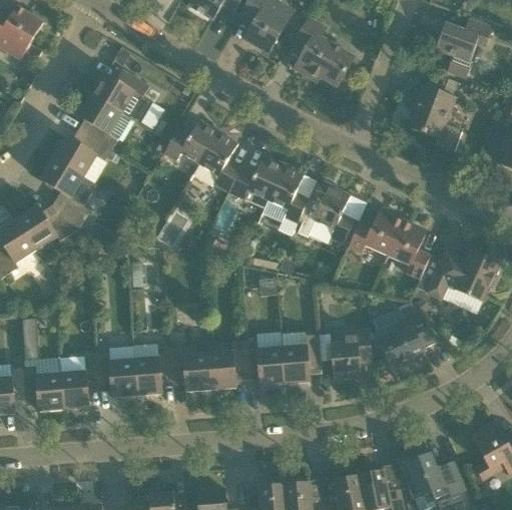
[(190,0),(187,5),(213,20),(222,5),(232,11),(238,0),(190,0)]
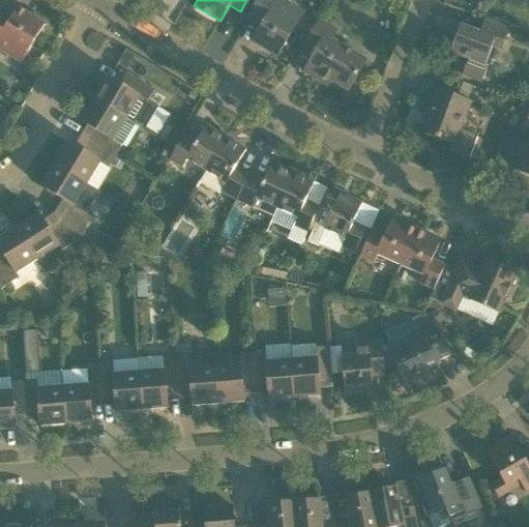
[(255,0),(246,15),(261,24),(252,39),(276,54),(302,10),(284,0),(255,0)]
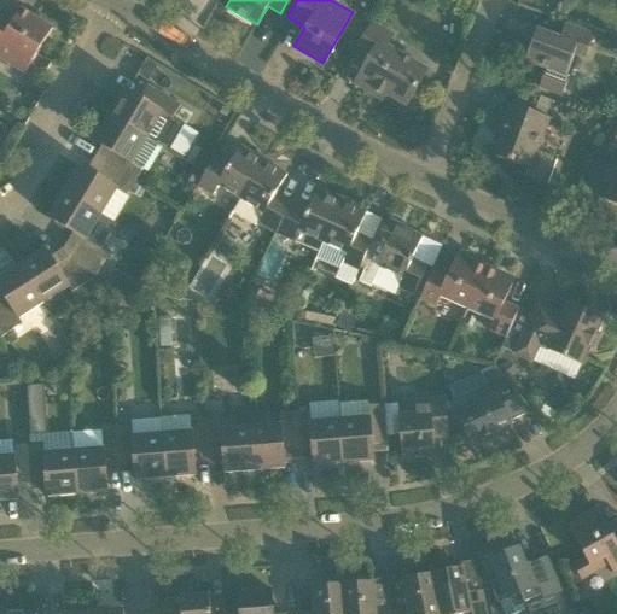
[(0,57),(24,71),(52,25),(19,6),(13,16),(0,7),(0,57)]
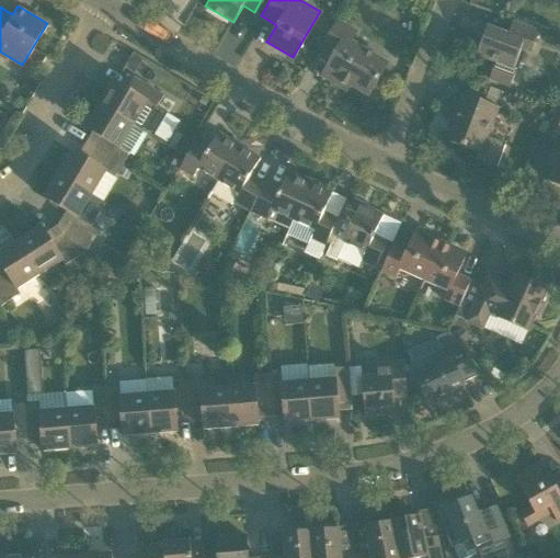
[(387,61),(386,61),(349,40),(355,30),(335,18),(320,45),(333,53),(321,73),(338,83),(341,78),(367,93),(387,61)]
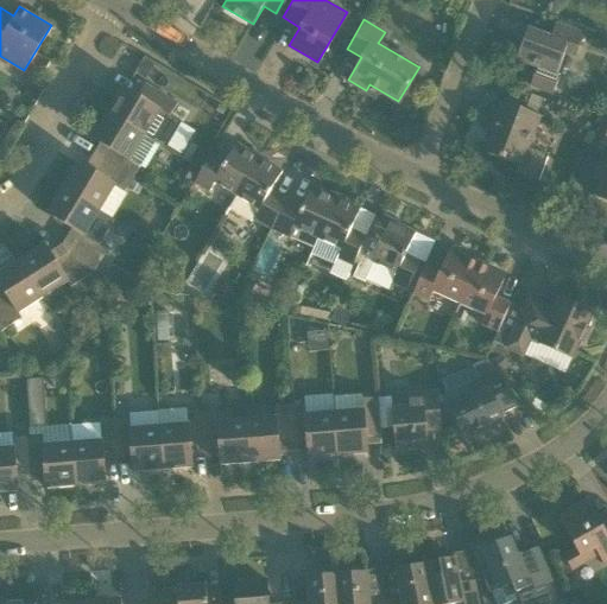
[(583,31),(555,20),(550,35),(528,26),(516,58),(536,65),(529,83),(551,91),(558,72),(555,71),(562,50),(574,55),(583,31)]
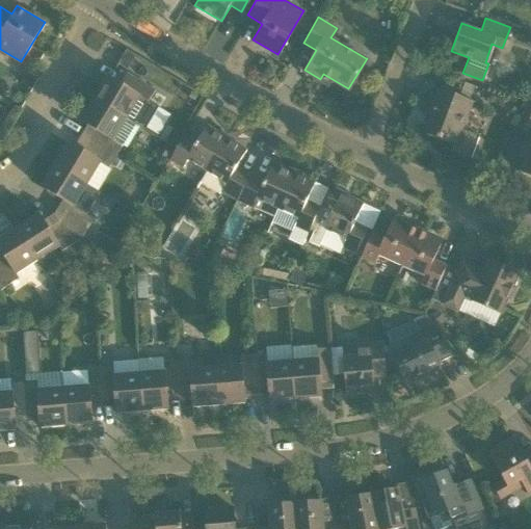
[(120,83),(113,79),(107,76),(94,98),(138,125),(143,127),(156,105),(148,100),(154,89),(120,68),(120,69),(126,73),(120,83)]
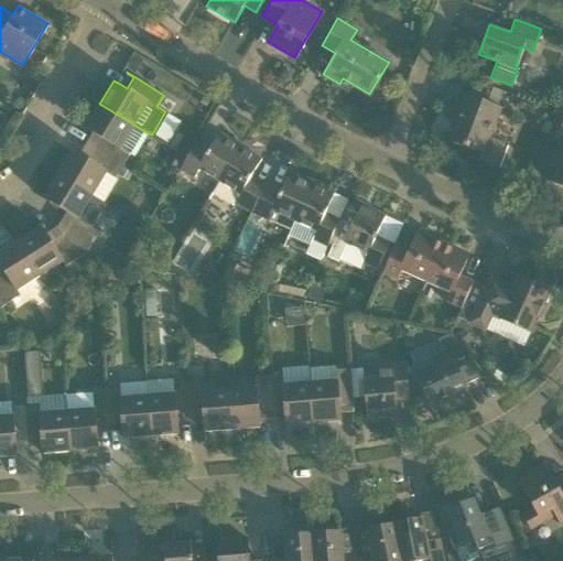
[(500,106),(463,92),(456,110),(461,111),(450,140),(482,152),(478,161),(497,168),(507,142),(489,136),(500,106)]
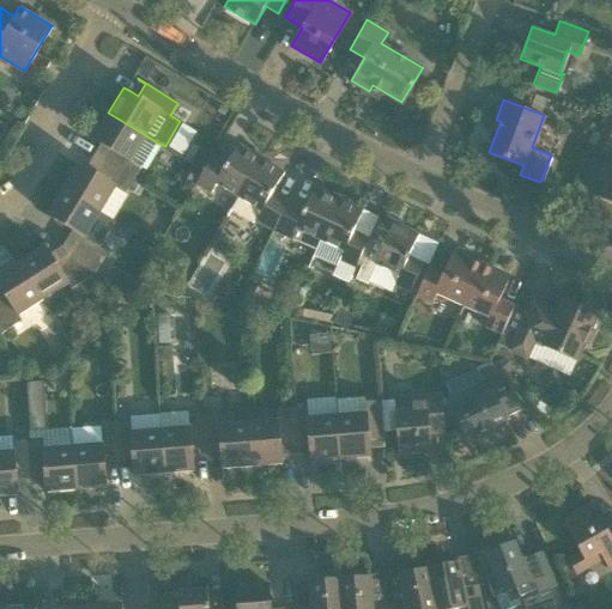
[(132,178),(132,177),(140,165),(145,168),(159,144),(108,113),(92,138),(107,146),(100,158),(132,178)]
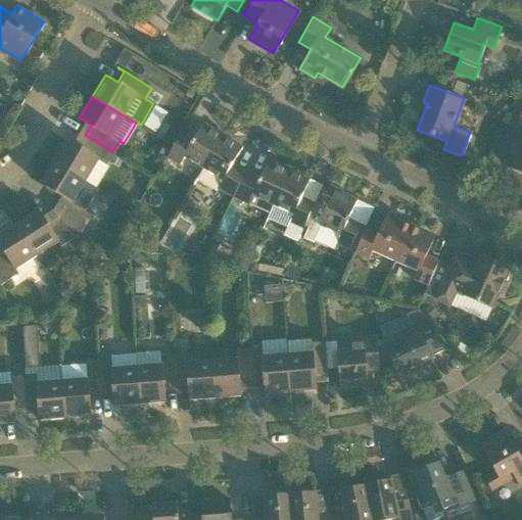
[(202,167),(223,134),(224,132),(223,132),(222,134),(202,122),(192,139),(180,132),(167,154),(180,162),(184,155),(202,167)]
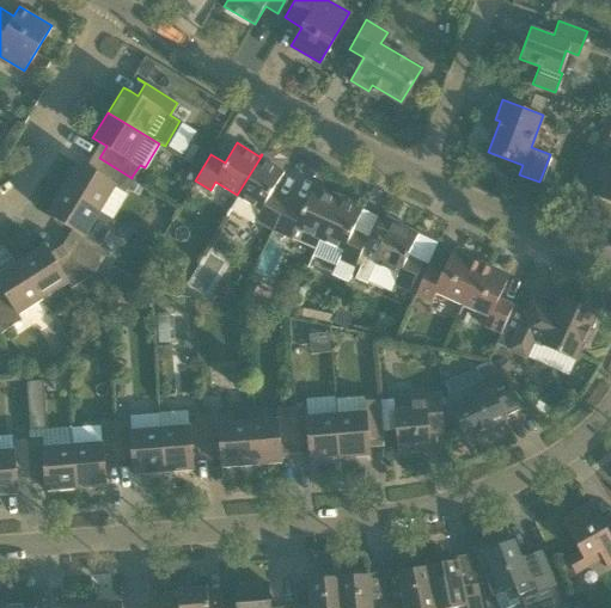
[(610,146),(597,176),(605,179),(598,196),(610,202),(610,146)]
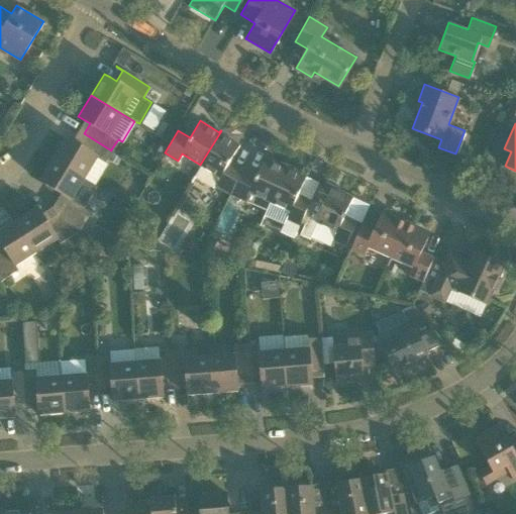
[(214,183),(229,192),(241,169),(228,161),(239,144),(220,132),(200,165),(194,176),(212,187),(214,183)]
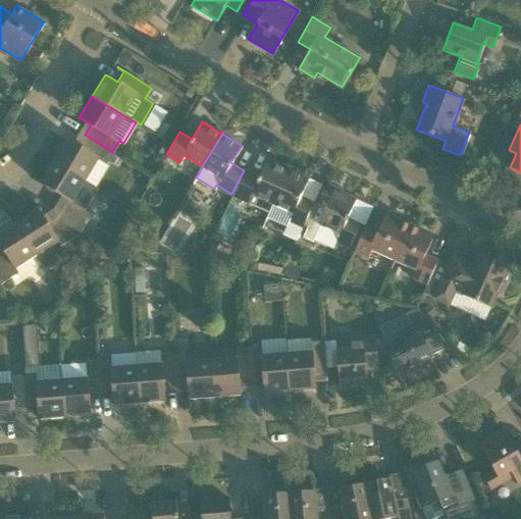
[(106,163),(108,159),(116,163),(120,156),(112,151),(112,152),(85,135),(77,146),(66,139),(53,160),(85,179),(97,158),(106,163)]
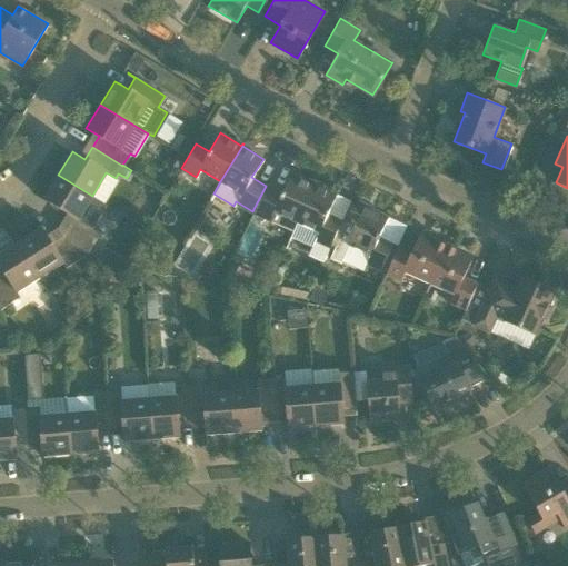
[(170,154),(166,160),(169,168),(178,168),(182,161),(179,154),(170,154)]
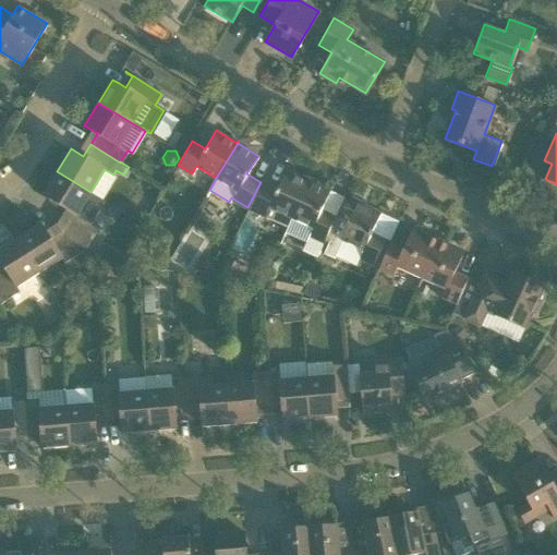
[(290,217),(291,217),(307,180),(309,178),(307,177),(306,180),(285,170),(276,190),(261,182),(247,207),(287,225),(290,217)]
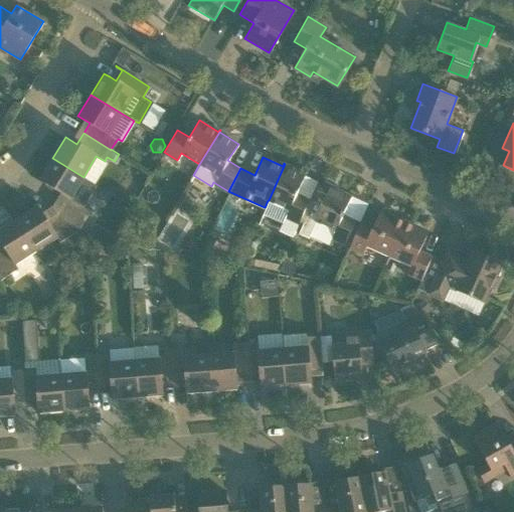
[(83,177),(52,158),(39,179),(66,195),(57,209),(78,229),(90,209),(70,198),(83,177)]
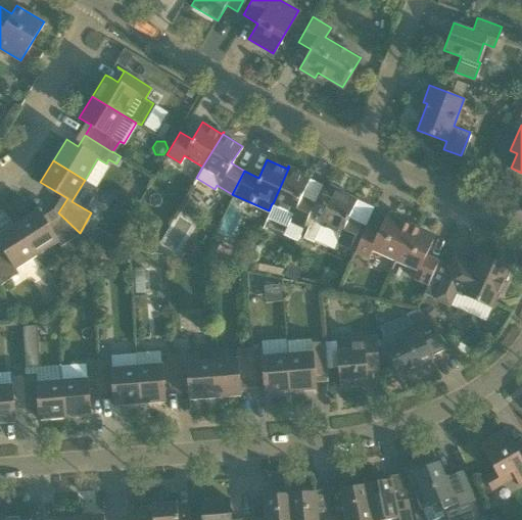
[(288,169),(273,203),(272,203),(269,210),(267,216),(286,225),(289,220),(302,226),(314,201),(300,196),(309,178),(288,169)]
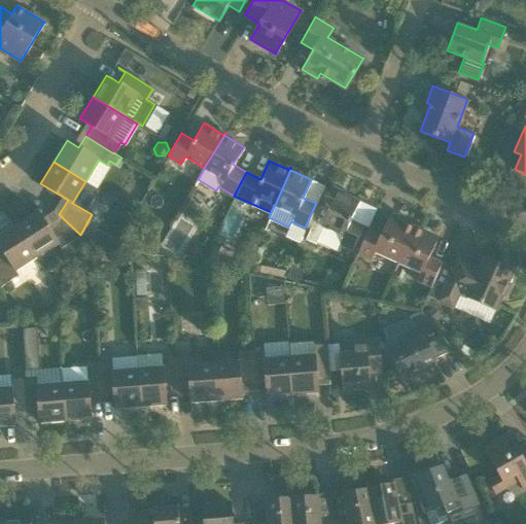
[(328,184),(320,203),(305,238),(315,242),(322,225),(342,235),(339,242),(352,248),(363,224),(351,218),(359,200),(344,194),(345,191),(338,188),(337,190),(329,186),(330,184),(328,184)]
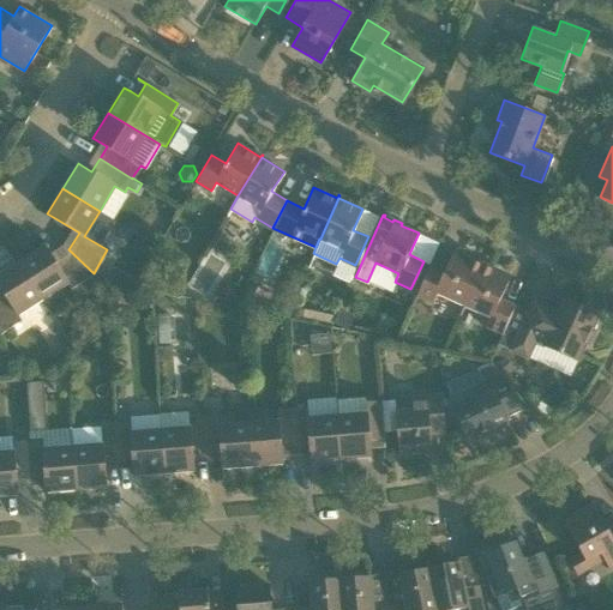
[(19,261),(42,299),(67,283),(78,300),(104,284),(94,273),(68,249),(53,259),(44,246),(19,261)]
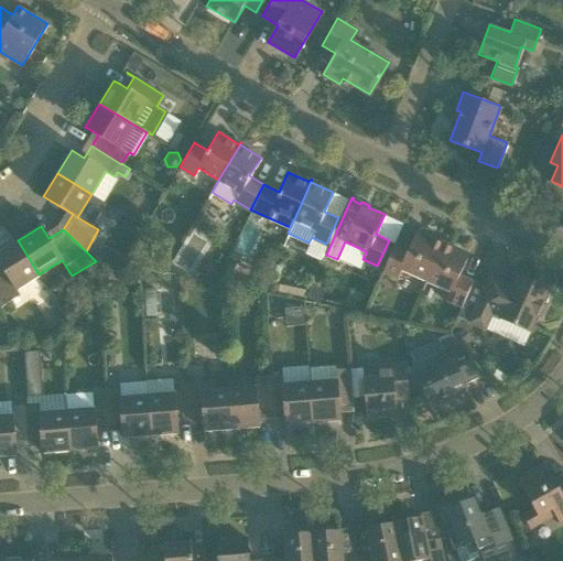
[(400,269),(424,280),(443,240),(430,235),(430,237),(417,232),(408,251),(393,245),(382,271),(397,278),(400,269)]
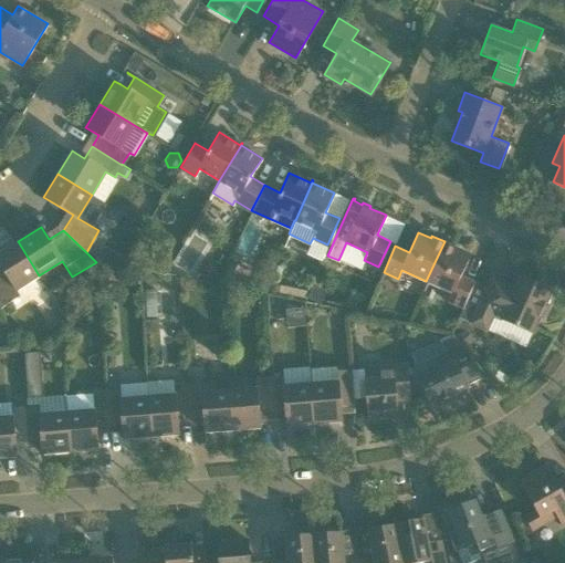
[(0,305),(19,294),(17,290),(39,275),(18,241),(0,251),(0,266),(2,269),(0,270),(0,305)]
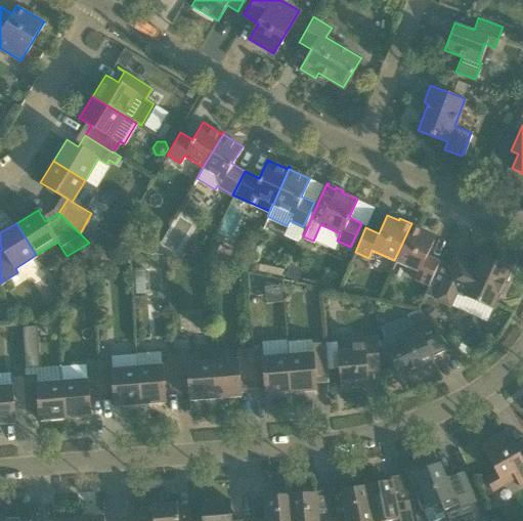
[(423,228),(411,223),(394,260),(418,270),(413,278),(428,285),(439,260),(426,254),(434,235),(422,230),(423,228)]
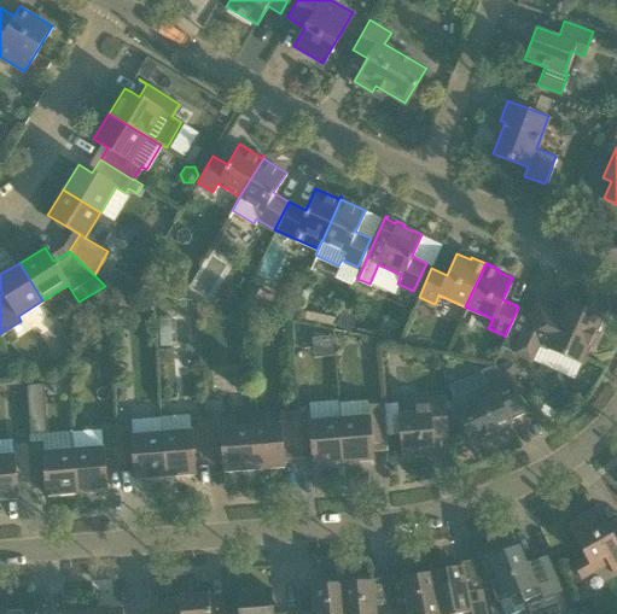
[(531,362),(540,344),(580,362),(588,344),(593,346),(599,332),(595,329),(601,315),(568,300),(562,313),(536,300),(531,313),(518,307),(505,335),(500,344),(512,350),(511,352),(531,362)]
